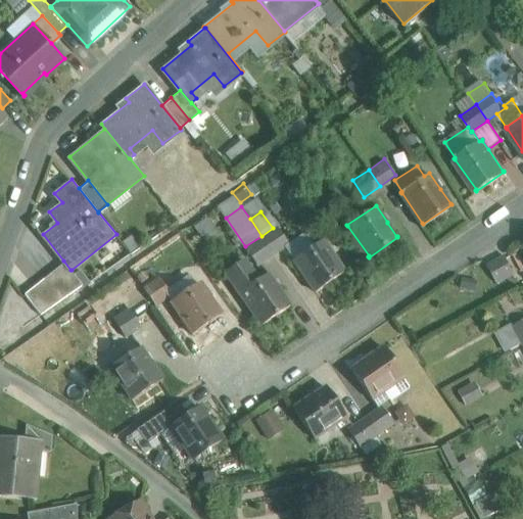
[(273,228),(262,236),(273,252),(288,241),(277,225),(273,228)]
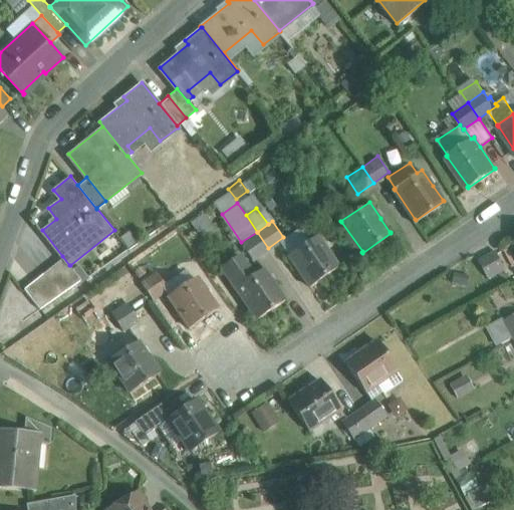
[(257,232),(241,242),(252,258),(268,248),(257,232)]
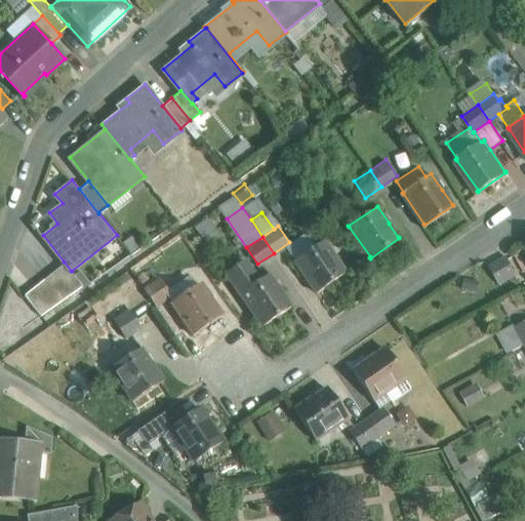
[(323,239),(294,258),(295,259),(316,290),(317,291),(346,272),(345,270),(345,271),(335,256),(323,239)]
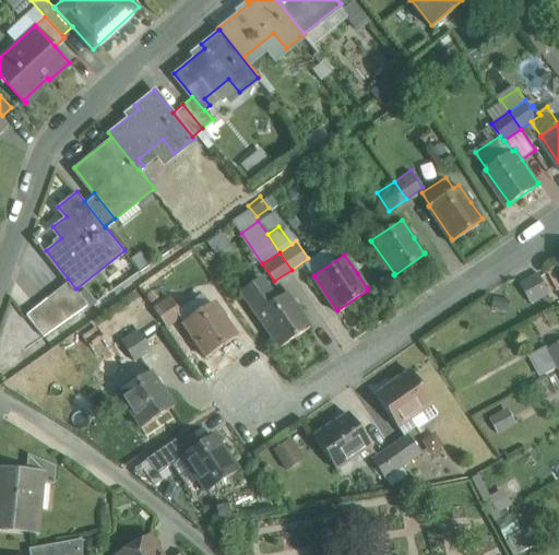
[(540,271),(522,282),(531,299),(550,290),(540,271)]
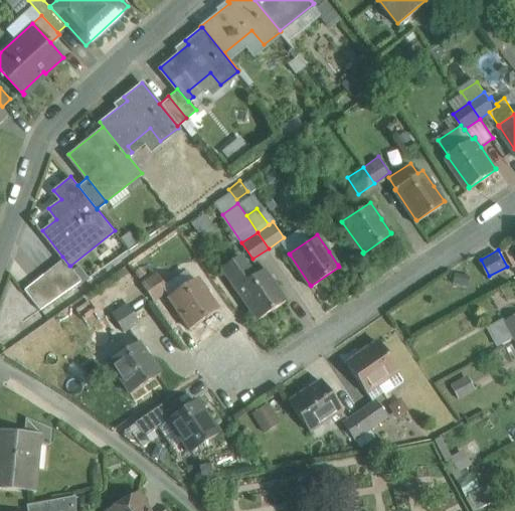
[(264,268),(252,276),(238,256),(222,267),(236,287),(235,287),(236,288),(256,317),(258,318),(286,299),(285,298),(285,299),(276,286),(276,285),(264,268)]
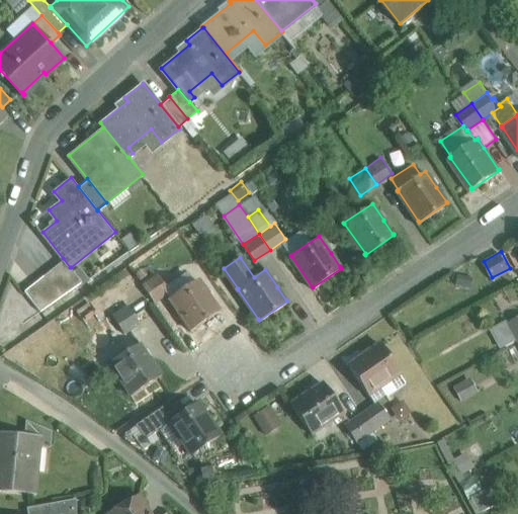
[(70,267),(63,258),(53,267),(70,288),(81,280),(71,267),(70,267)]
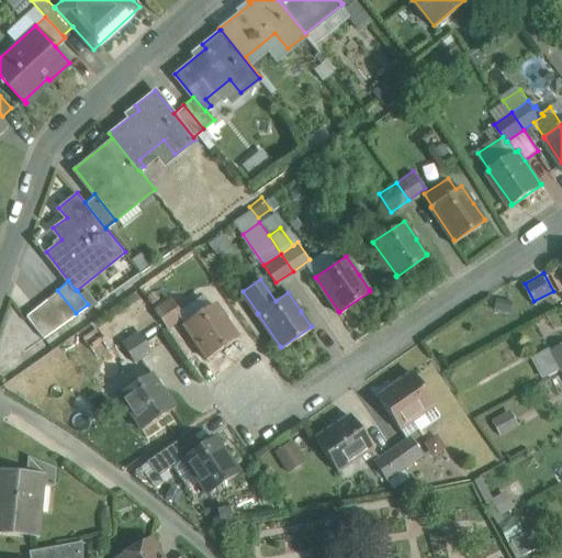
[(76,313),(57,290),(46,298),(65,321),(76,313)]
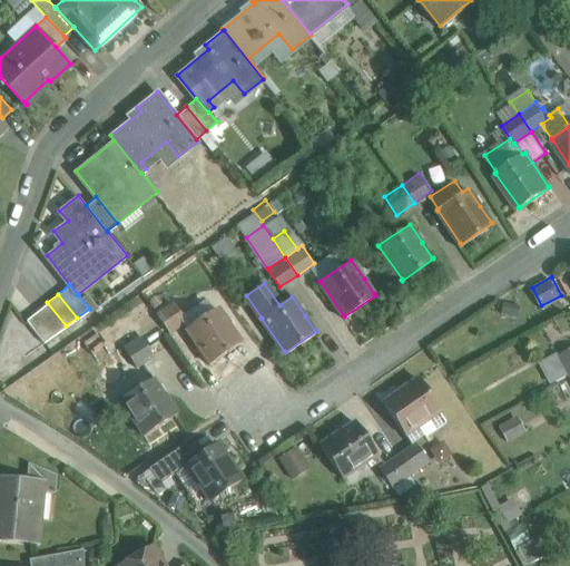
[(186,319),(174,301),(157,313),(169,331),(186,319)]
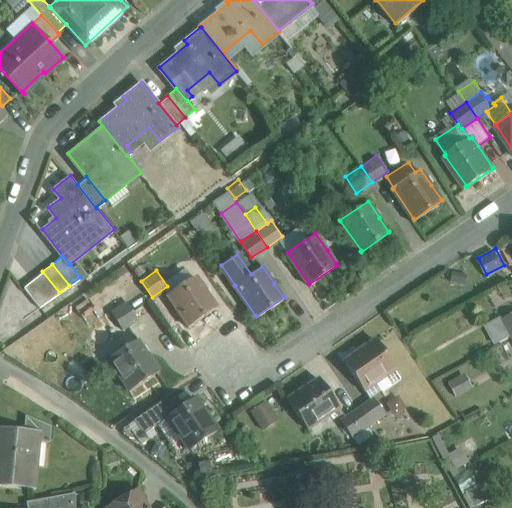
[(59,292),(42,271),(33,279),(49,299),(59,292)]
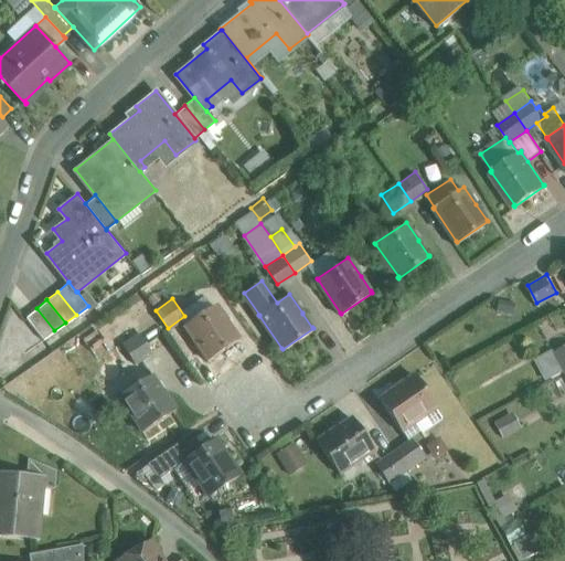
[(215,303),(184,324),(185,326),(185,325),(208,358),(208,359),(238,338),(238,337),(237,337),(227,321),(215,303)]
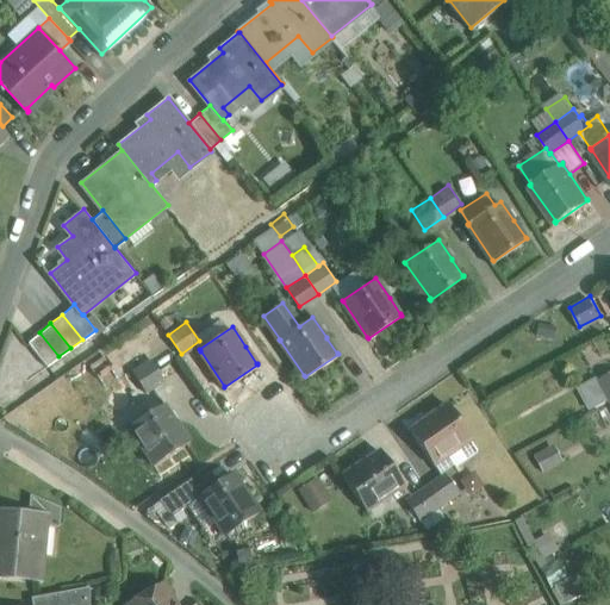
[(58,356),(39,332),(27,341),(47,365),(58,356)]
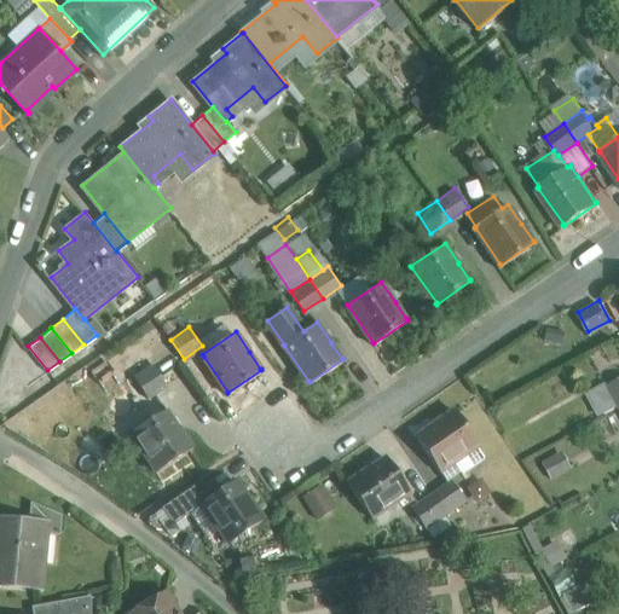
[(154,364),(134,376),(148,397),(167,384),(154,364)]
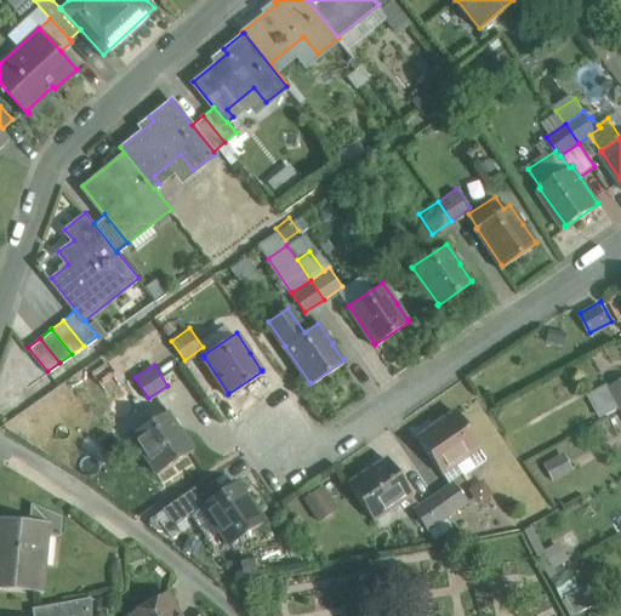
[(620,377),(610,383),(620,403),(620,377)]
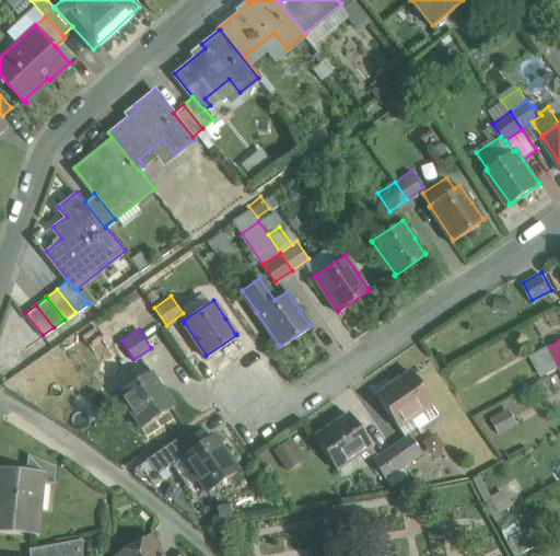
[(150,370),(118,390),(119,391),(141,424),(140,425),(141,426),(174,405),(161,384),(160,385),(150,370)]
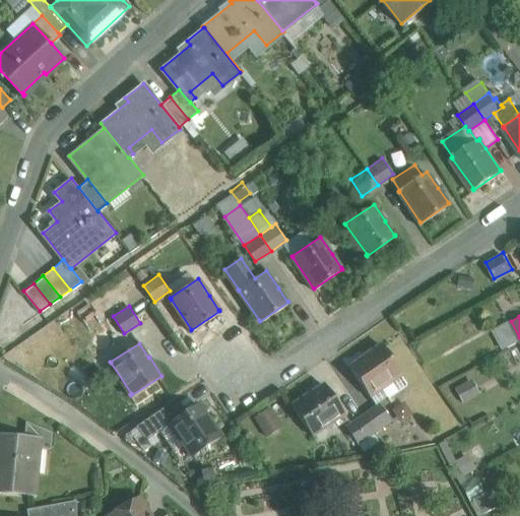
[(402,372),(382,343),(363,356),(364,357),(349,366),(369,394),(370,394),(370,393),(381,386),(388,396),(407,383),(400,373),(401,373),(402,372)]
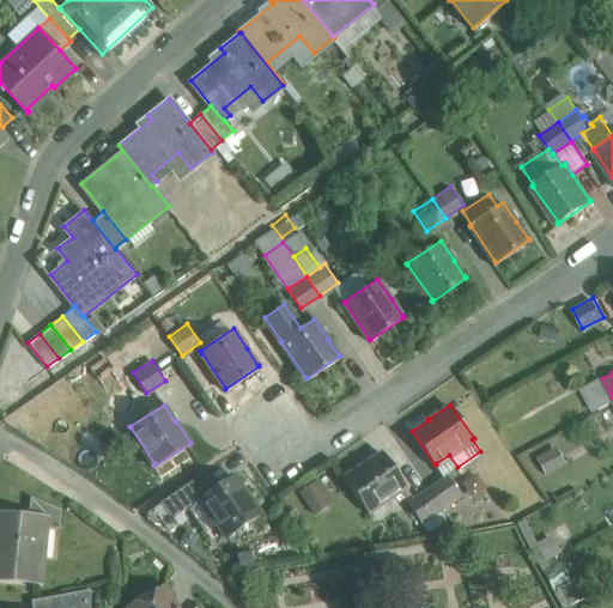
[(383,451),(366,462),(365,462),(344,476),(368,511),(369,510),(405,485),(406,485),(383,451)]
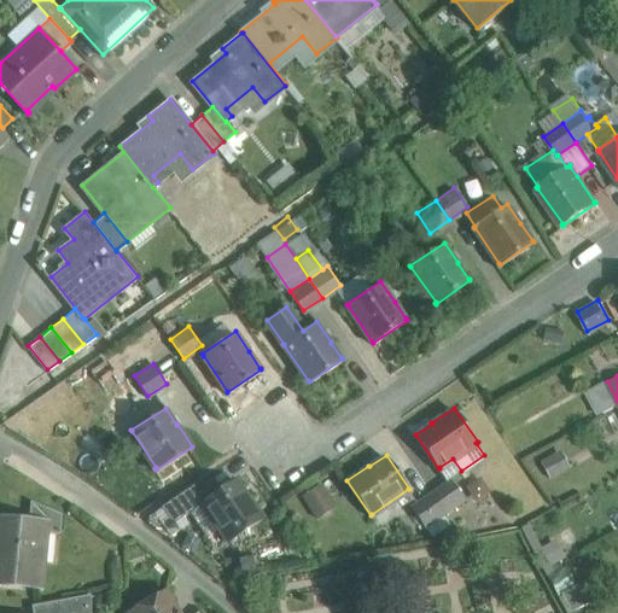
[(207,474),(162,505),(174,521),(202,502),(202,501),(217,490),(207,474)]
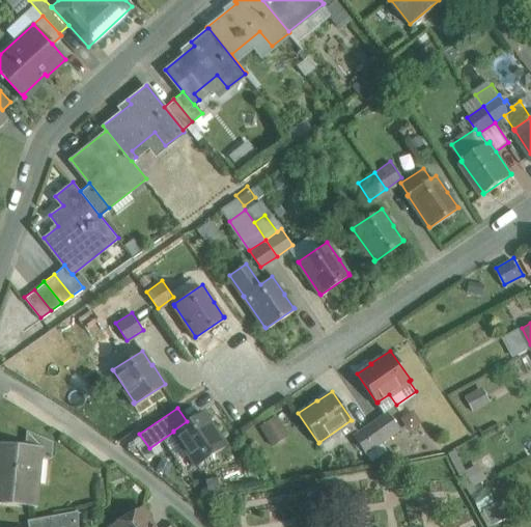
[(212,425),(202,411),(187,421),(173,431),(173,432),(174,432),(195,463),(196,464),(225,444),(213,425),(212,425)]
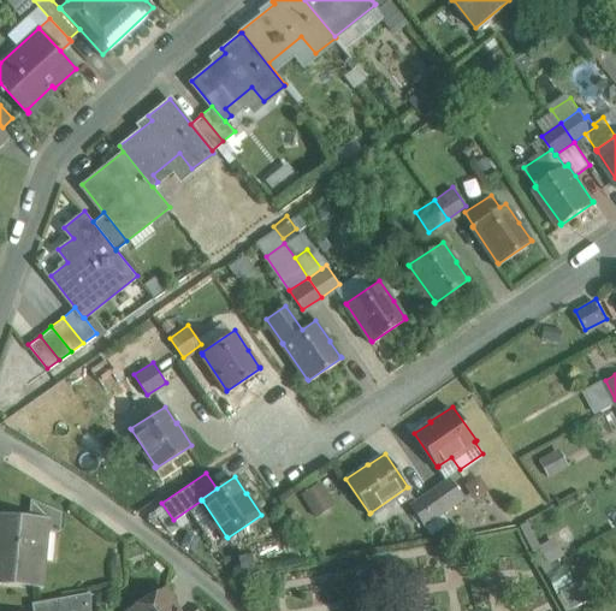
[(314,514),(335,497),(317,476),(297,492),(314,514)]
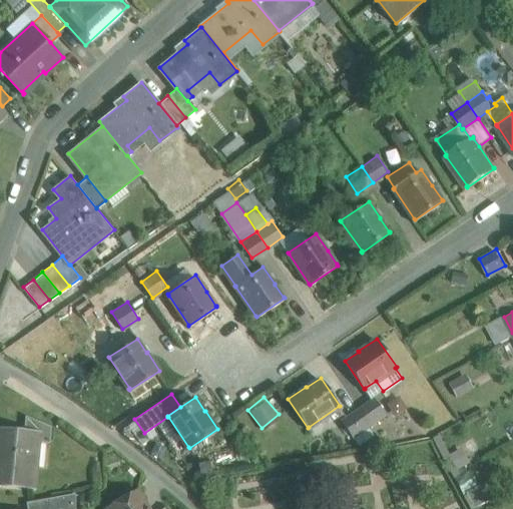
[(374,397),(359,408),(370,424),(386,413),(374,397)]
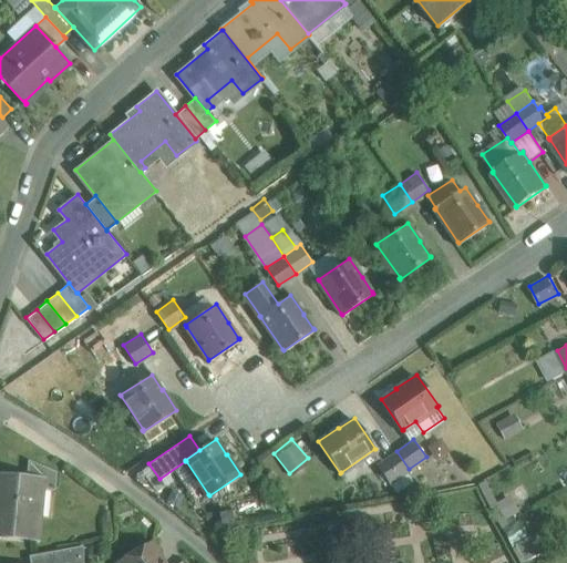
[(397,451),(377,464),(390,482),(409,469),(397,451)]
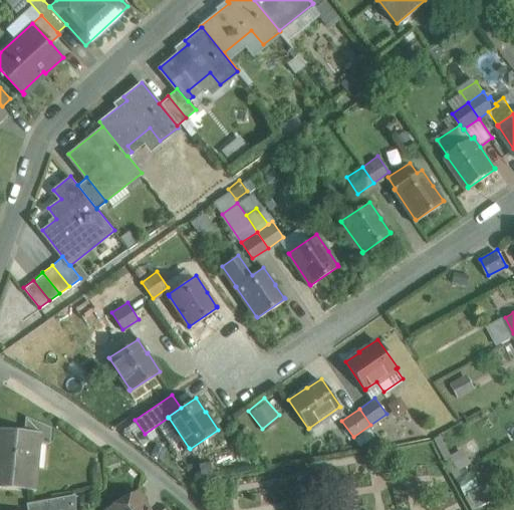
[(51,426),(25,415),(24,433),(39,434),(38,441),(49,442),(51,426)]
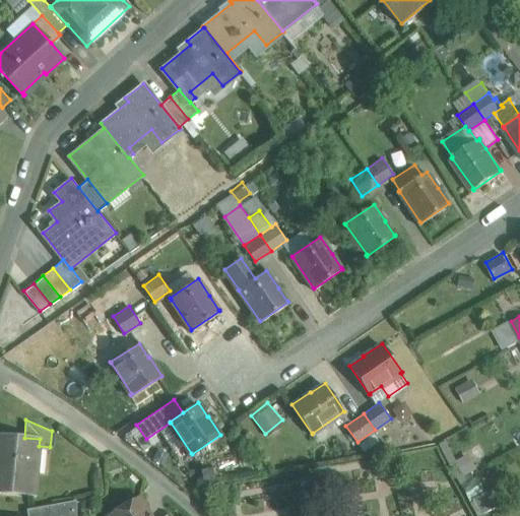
[(24,438),(0,435),(0,488),(35,492),(39,446),(40,439),(24,438)]
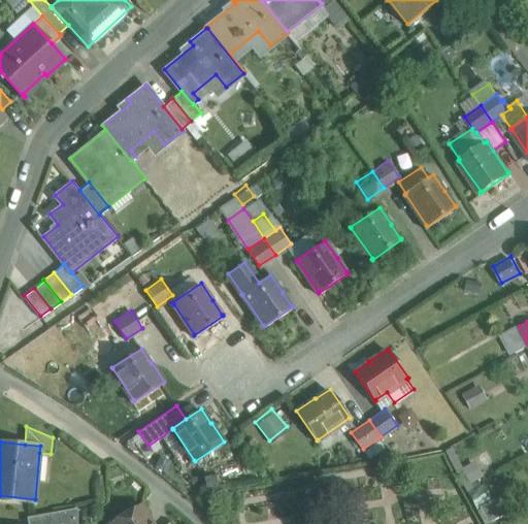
[(474,459),(462,464),(467,478),(480,472),(474,459)]
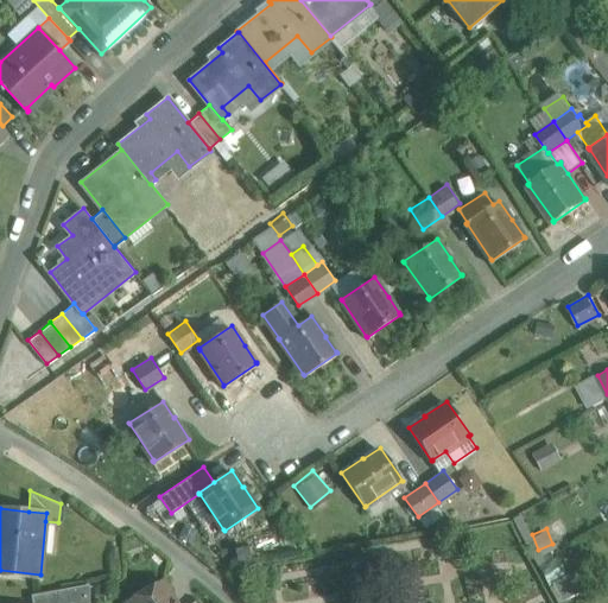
[(260,562),(242,565),(245,577),(263,573),(260,562)]
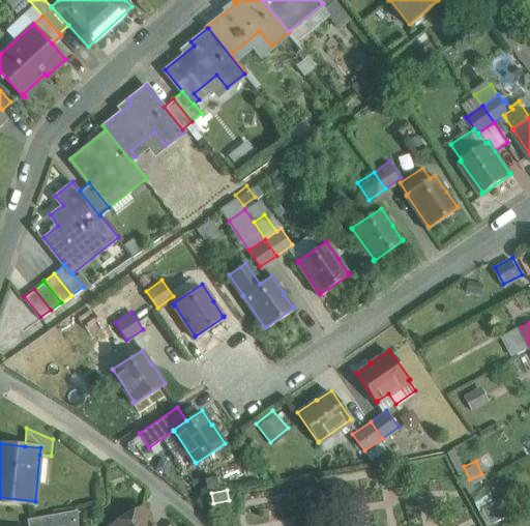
[(495,495),(476,504),(486,522),(504,513),(495,495)]
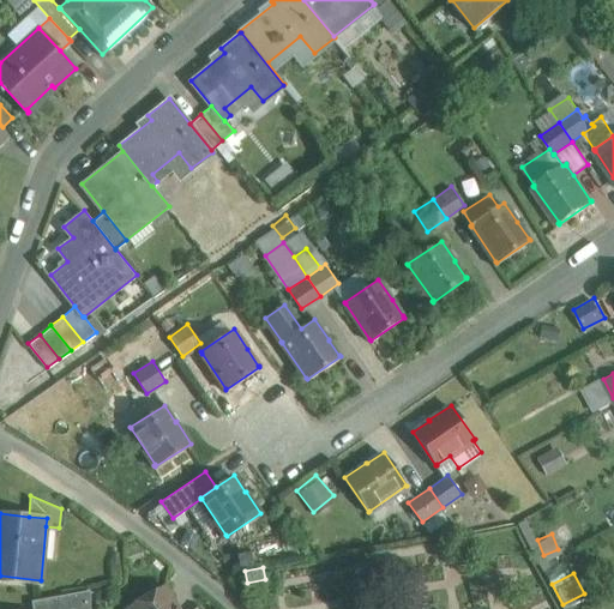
[(178,608),(164,586),(127,608),(178,608)]
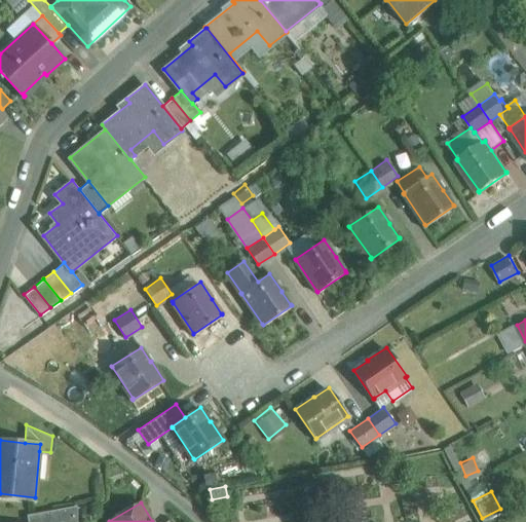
[(76,521),(76,505),(58,508),(60,521),(76,521)]
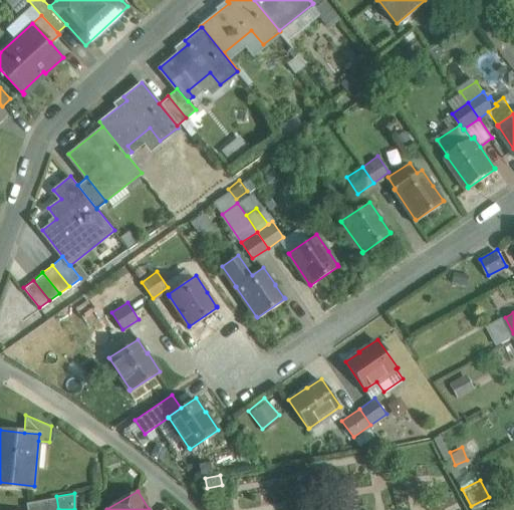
[(58,509),(56,496),(27,502),(28,509),(58,509)]
